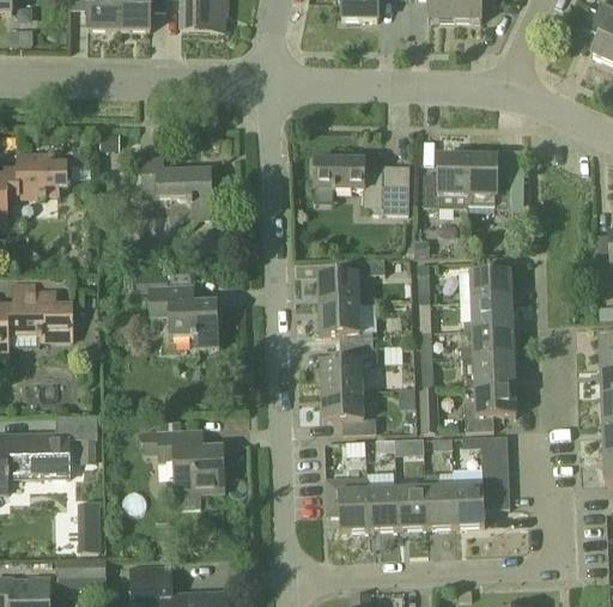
[(0,0),(0,10),(13,10),(12,0),(0,0)]
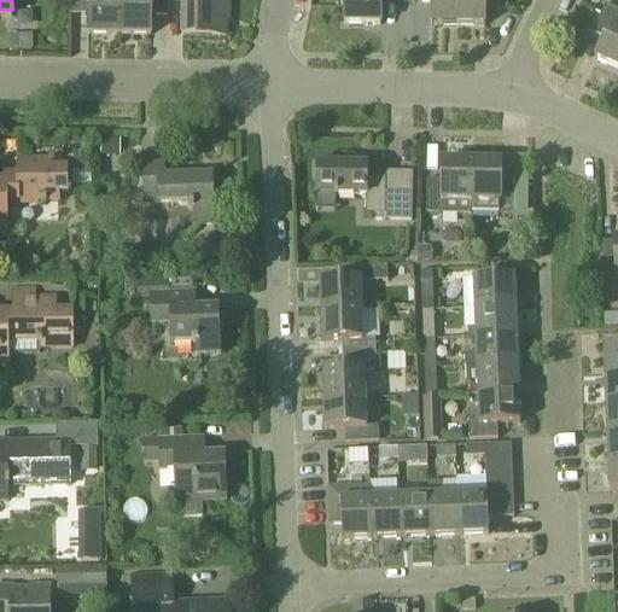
[(73,0),(74,7),(91,9),(89,27),(121,28),(121,0),(73,0)]
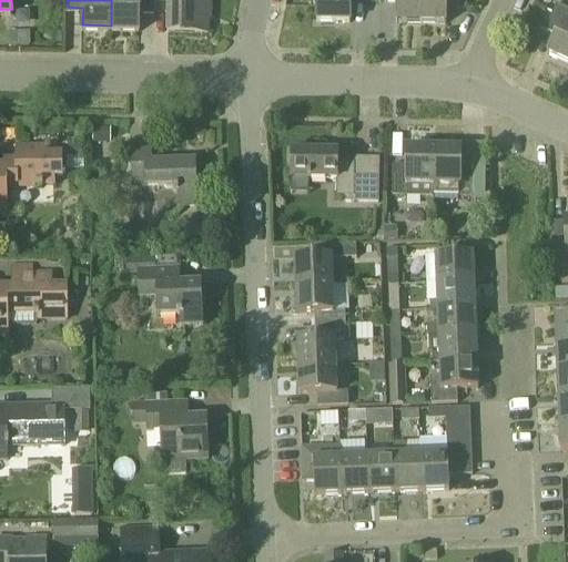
[(111,0),(111,26),(140,26),(140,9),(155,9),(155,0),(111,0)]
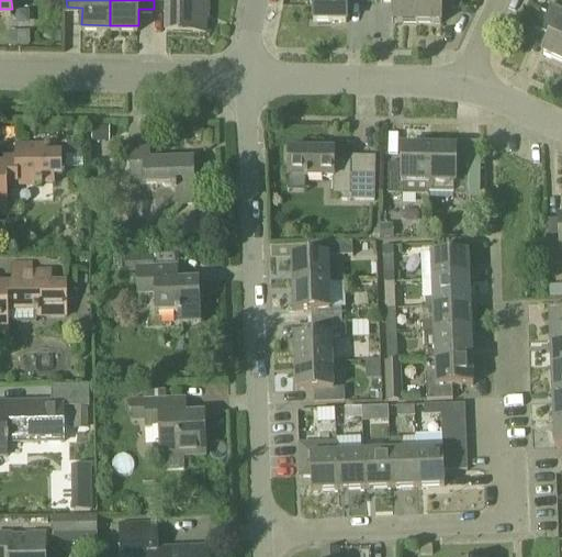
[(167,0),(167,25),(206,26),(206,15),(210,15),(210,0),(167,0)]
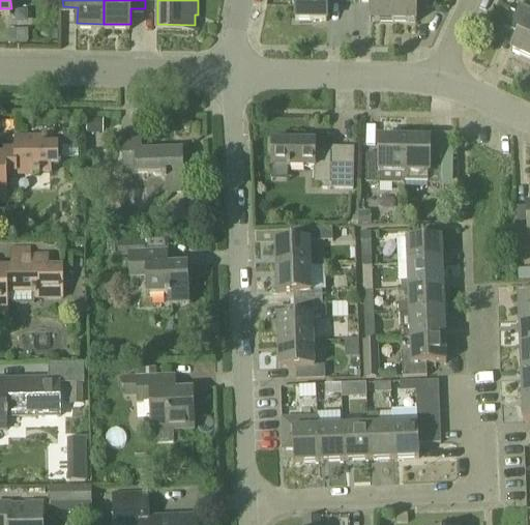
[(294,0),(295,18),(327,18),(327,0),(294,0)]
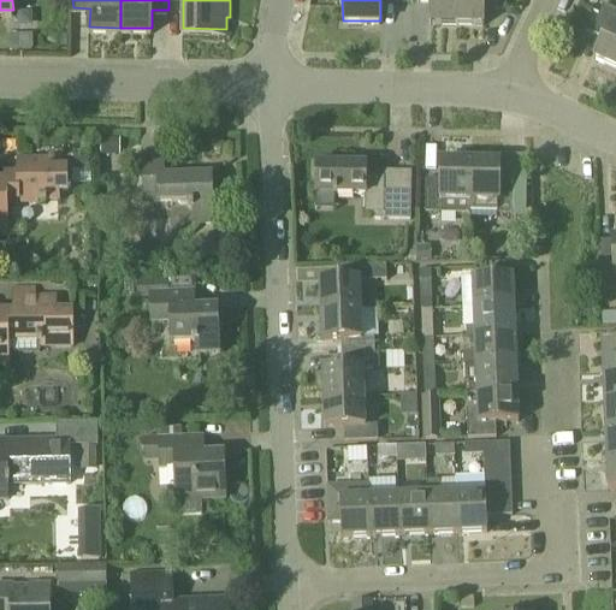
[(431,0),(430,22),(457,22),(456,0),(431,0)]
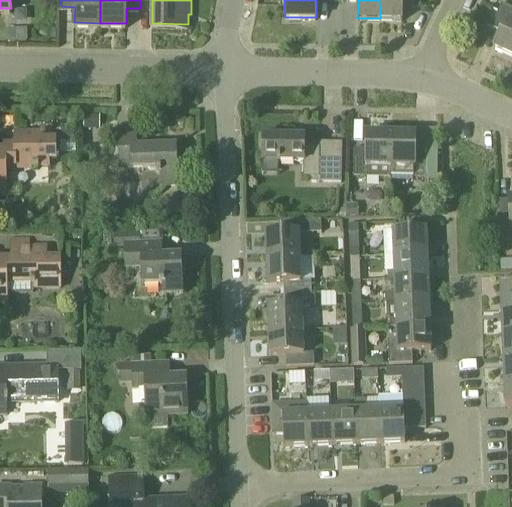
[(379,0),(380,18),(402,19),(402,4),(413,4),(413,0),(379,0)]
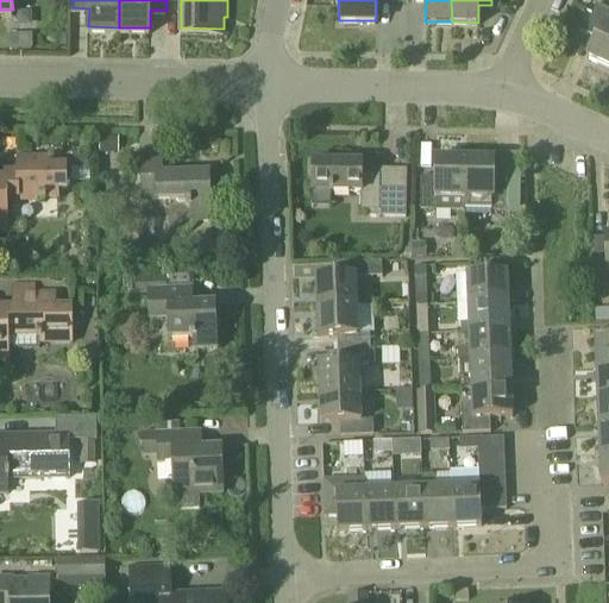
[(608,63),(608,5),(598,1),(585,29),(597,33),(588,55),(608,63)]
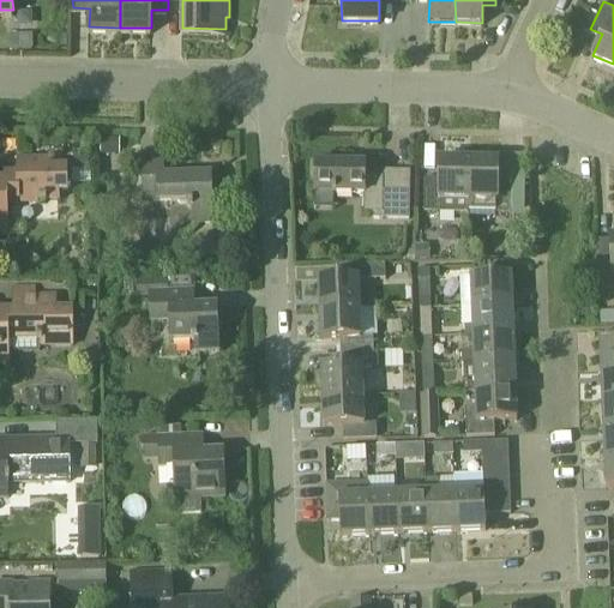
[(119,133),(102,133),(102,150),(119,150),(119,133)]
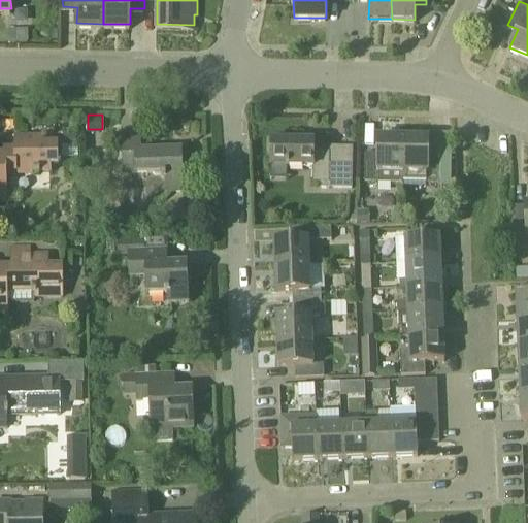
[(63,129),(63,139),(76,139),(76,129),(63,129)]
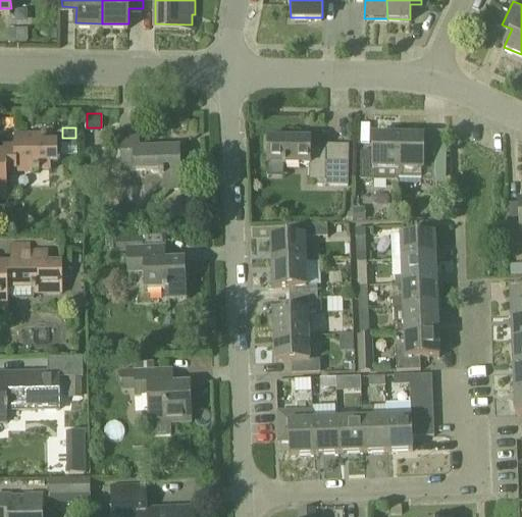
[(303,135),(303,127),(289,127),(289,134),(268,134),(267,159),(309,159),(309,175),(318,175),(317,181),(349,182),(349,140),(318,140),(318,135),(303,135)]
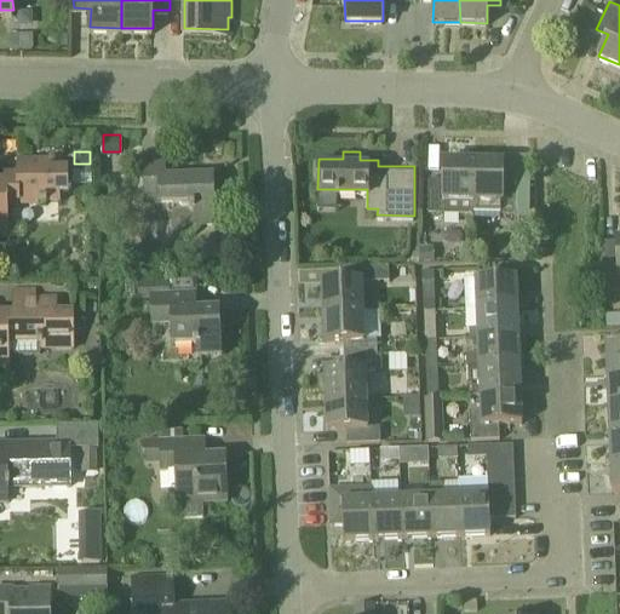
[(167,170),(166,154),(144,155),(145,198),(179,196),(183,200),(190,200),(193,204),(194,204),(195,218),(217,217),(214,167),(167,170)]
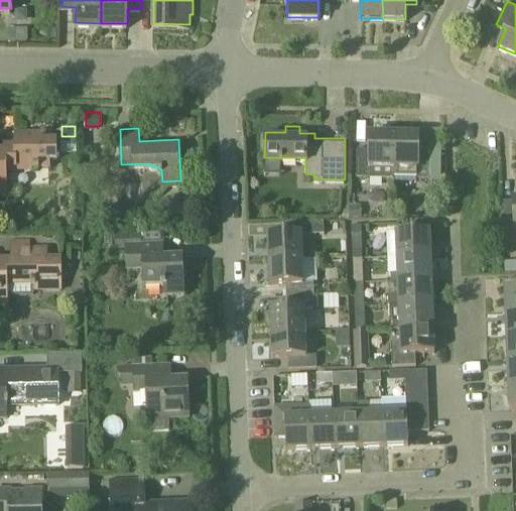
[(393,163),(393,175),(394,175),(394,180),(416,181),(416,174),(429,174),(429,179),(440,179),(441,129),(419,128),(419,131),(394,130),(393,163)]
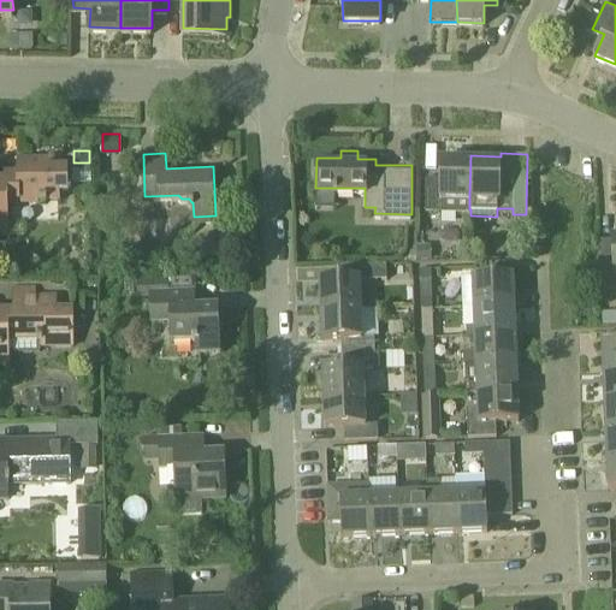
[(469,195),(471,155),(442,154),(442,173),(427,173),(426,206),(442,206),(442,208),(469,209),(469,195)]
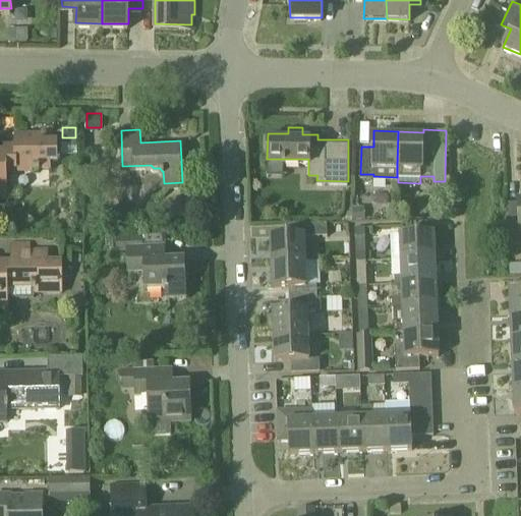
[(44,137),(44,132),(16,132),(16,148),(0,148),(0,198),(8,198),(8,168),(50,168),(50,161),(58,161),(58,137),(44,137)]
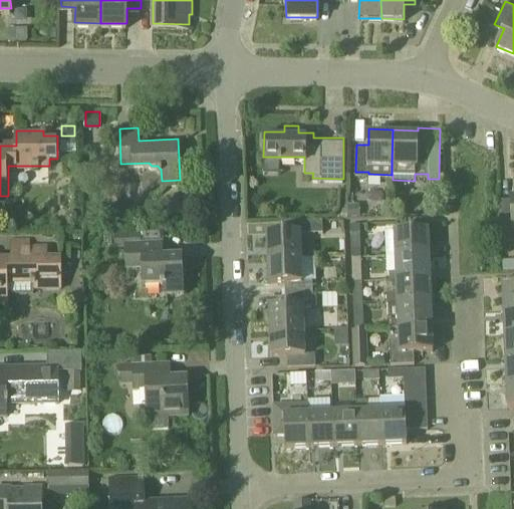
[(513,227),(513,193),(500,194),(500,210),(501,237),(513,237),(513,227)]
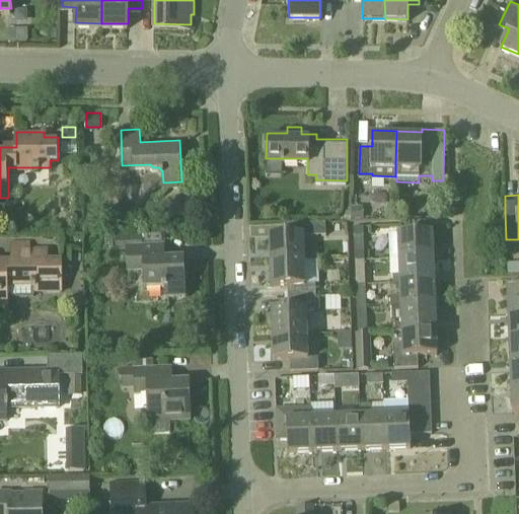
[(415,207),(419,211),(425,211),(429,207),(429,201),(425,197),(419,197),(415,201),(415,207)]
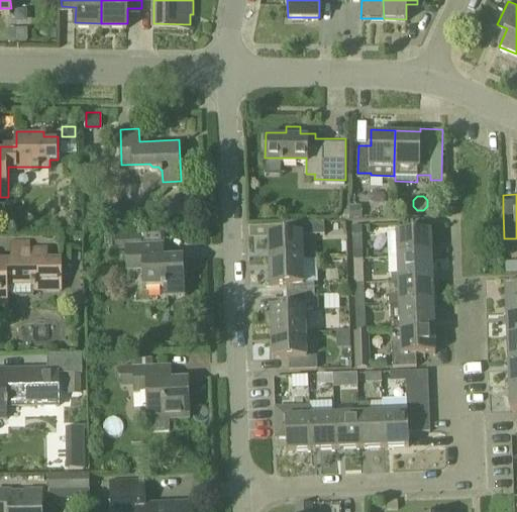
[(360,216),(359,204),(350,204),(351,216),(360,216)]
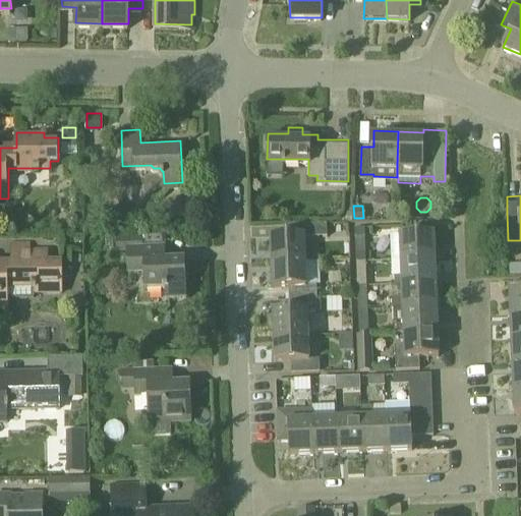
[(272,258),(305,256),(304,233),(324,233),(324,219),(287,220),(287,231),(271,231),(272,258)]
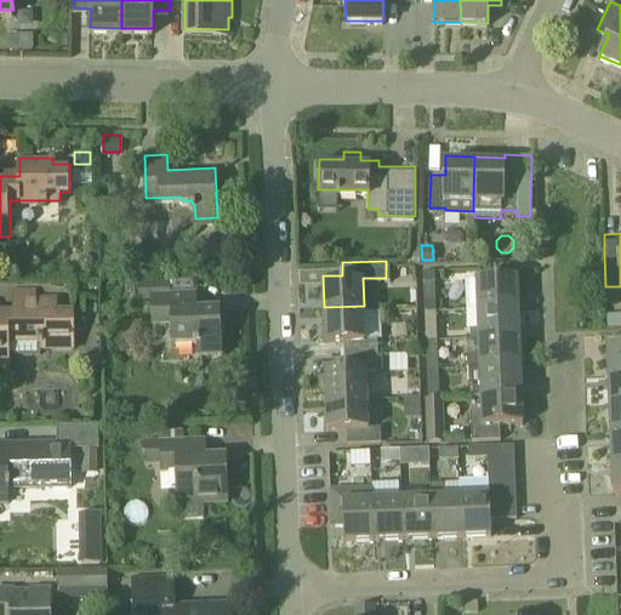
[(423,296),(436,296),(436,267),(423,267),(423,296)]
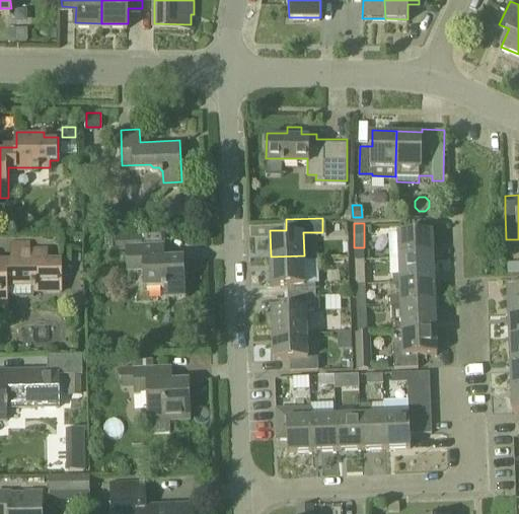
[(142,243),(142,228),(116,229),(116,245),(127,245),(128,268),(144,268),(145,285),(166,284),(166,293),(184,293),(183,257),(155,258),(154,243),(142,243)]
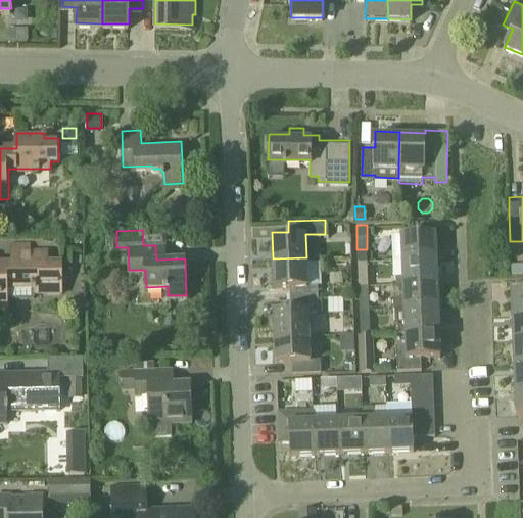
[(403,255),(437,254),(436,230),(402,231),(403,255)]
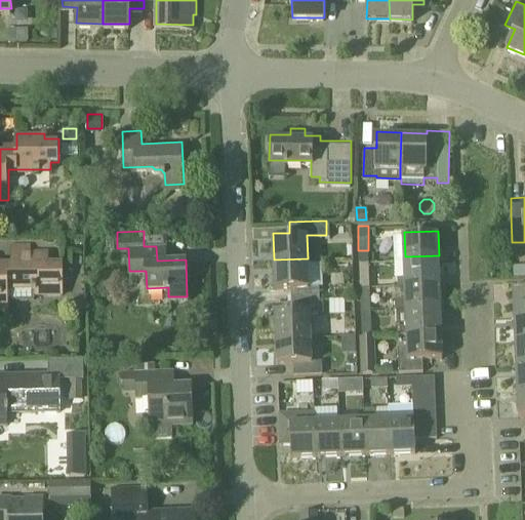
[(30,250),(30,241),(11,241),(11,266),(0,266),(0,309),(8,310),(8,298),(35,297),(35,291),(63,291),(63,261),(37,261),(37,250),(30,250)]
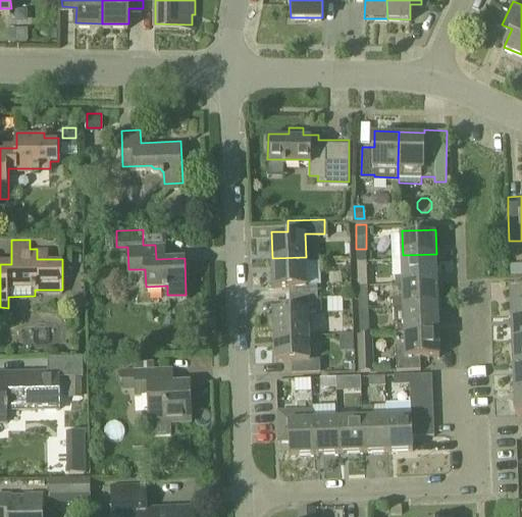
[(404,280),(437,278),(436,254),(403,255),(403,273),(395,274),(396,282),(404,282),(404,280)]
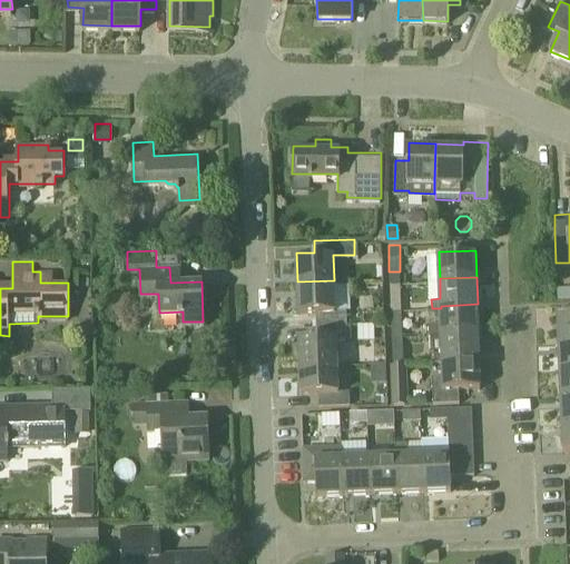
[(316,322),(359,320),(357,309),(346,309),(345,280),(334,282),(334,280),(297,282),(298,308),(316,307),(316,322)]
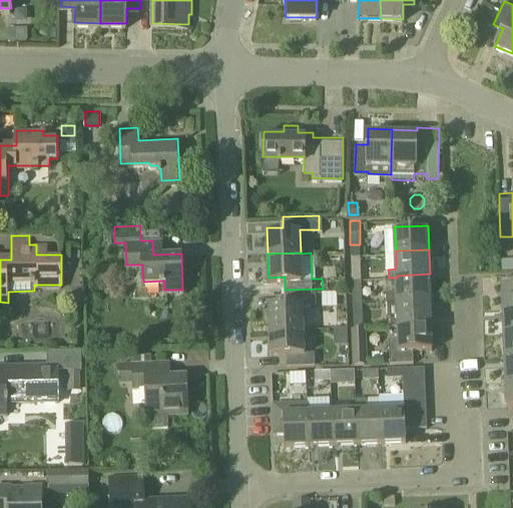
[(352,278),(361,277),(360,254),(351,254),(352,278)]
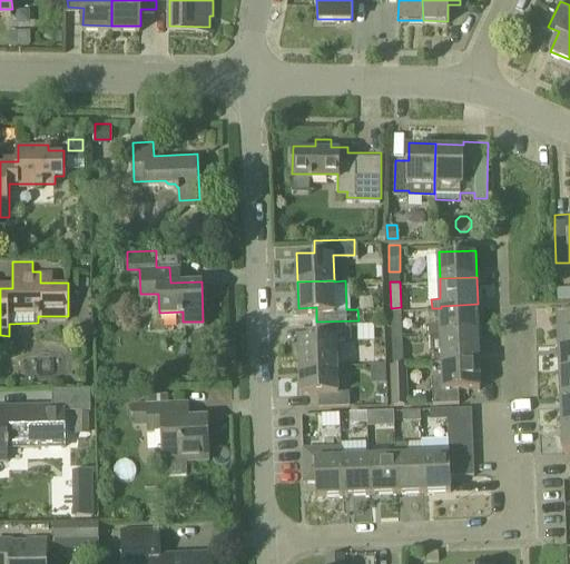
[(429,334),(478,332),(478,304),(441,306),(441,308),(441,322),(429,323),(429,334)]
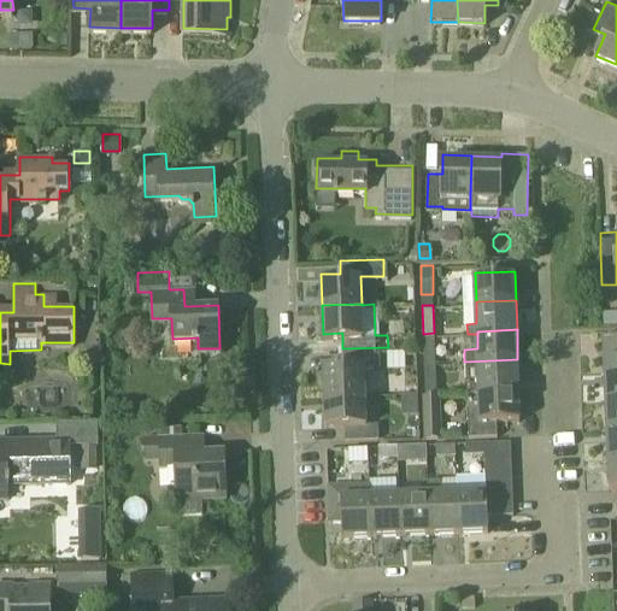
[(424,363),(435,363),(434,333),(423,334),(424,363)]
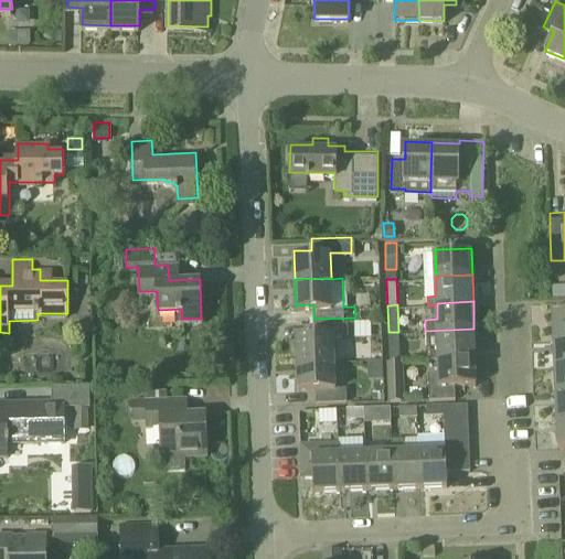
[(564,309),(553,310),(554,337),(564,336),(564,309)]
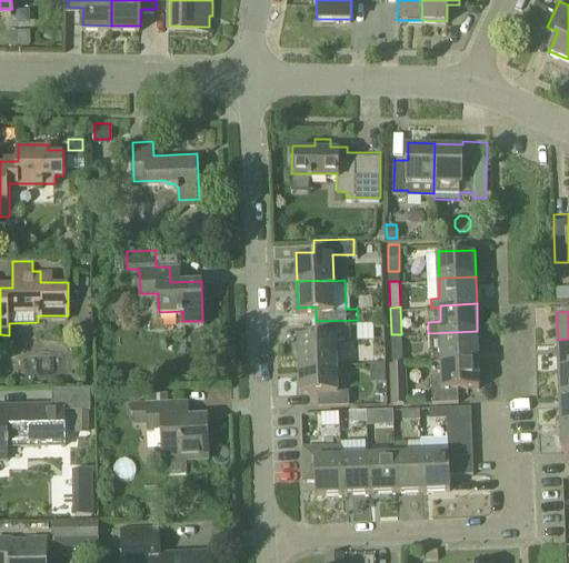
[(300,363),(337,362),(336,335),(351,335),(351,321),(358,321),(358,320),(316,321),(317,333),(299,334),(300,363)]
